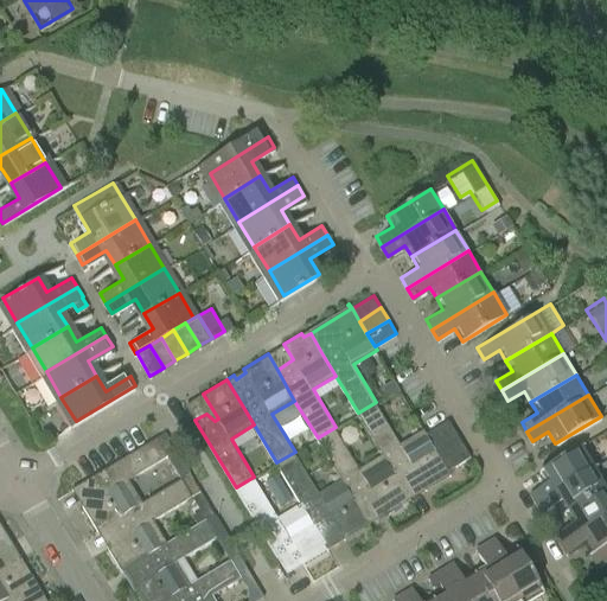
[(376,402),(358,413),(382,453),(407,493),(447,468),(449,472),(451,472),(448,468),(441,455),(433,443),(426,432),(423,427),(400,442),(376,402)]
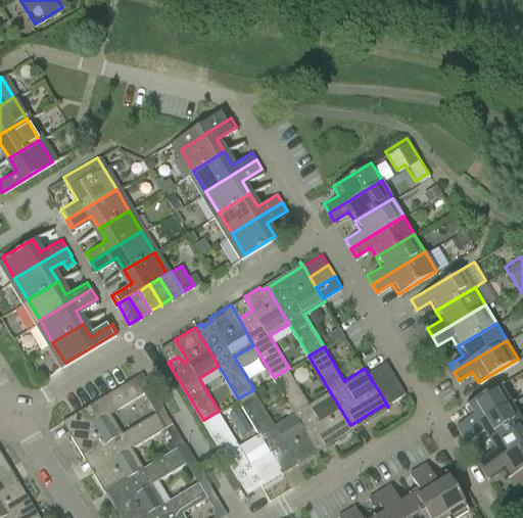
[(373,382),(392,370),(386,360),(367,372),(373,382)]
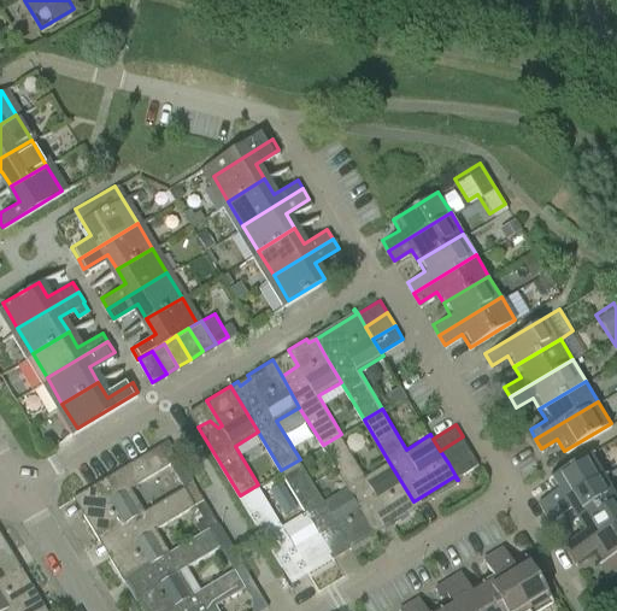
[(413,501),(388,460),(365,474),(341,434),(323,445),(346,485),(363,511),(374,504),(370,497),(375,494),(391,520),(409,509),(406,505),(413,501)]
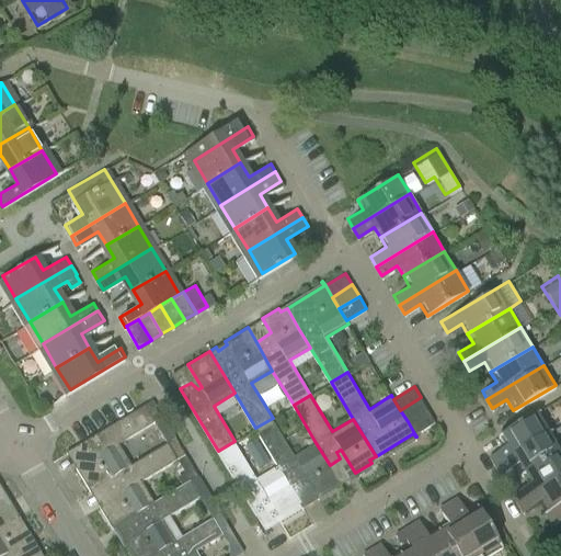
[(428,409),(421,397),(400,410),(408,421),(428,409)]
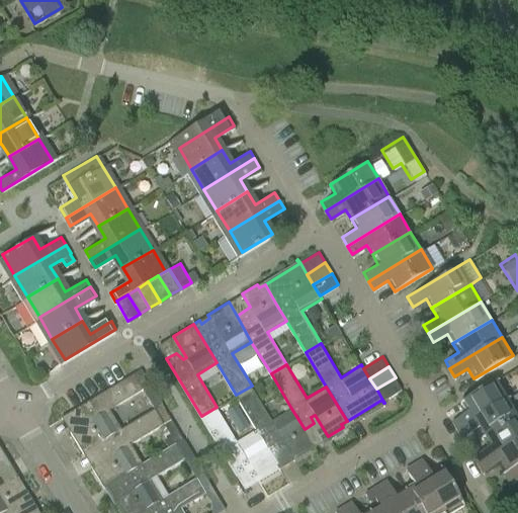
[(104,437),(120,427),(109,408),(144,388),(134,372),(83,403),(92,417),(70,430),(82,450),(96,442),(104,437)]
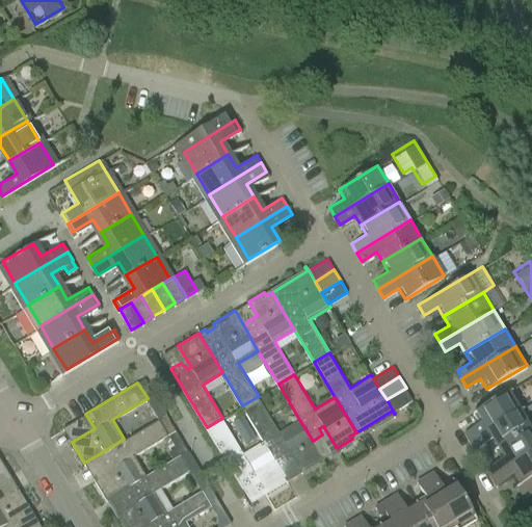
[(387,399),(393,411),(413,399),(406,388),(387,399)]
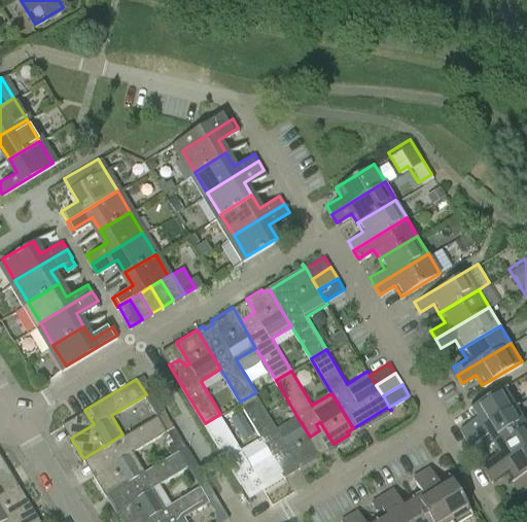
[(465,436),(519,404),(507,385),(468,409),(475,418),(460,426),(465,436)]
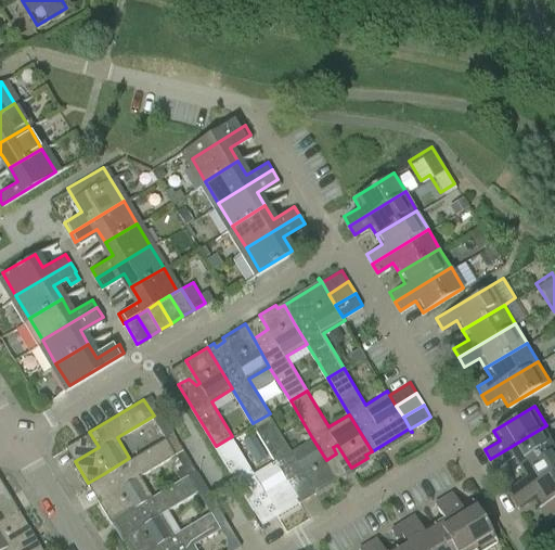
[(270,413),(253,423),(274,459),(285,476),(292,472),(296,478),(305,473),(314,490),(315,490),(313,486),(334,474),(336,477),(337,477),(326,460),(311,436),(291,449),(270,413)]
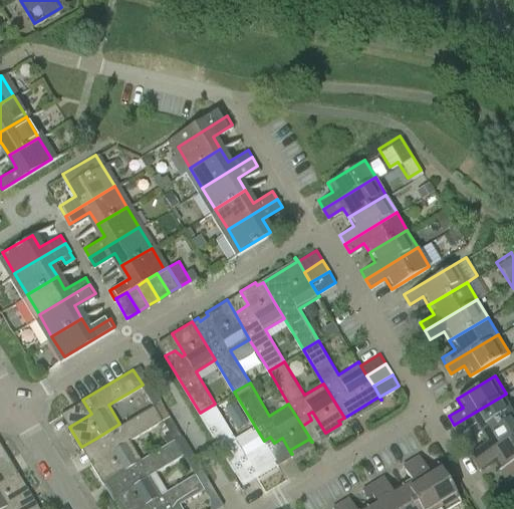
[(513,412),(513,407),(506,394),(454,425),(459,433),(473,424),(478,434),(513,412)]
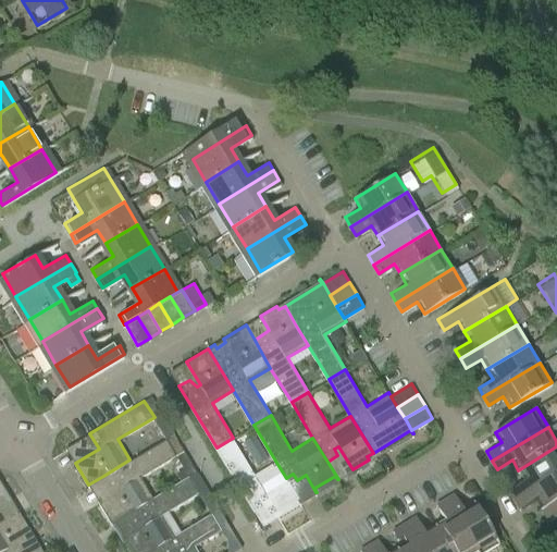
[(112,470),(103,476),(112,492),(98,501),(111,523),(131,511),(134,508),(152,498),(140,477),(184,450),(174,433),(130,460),(112,470)]
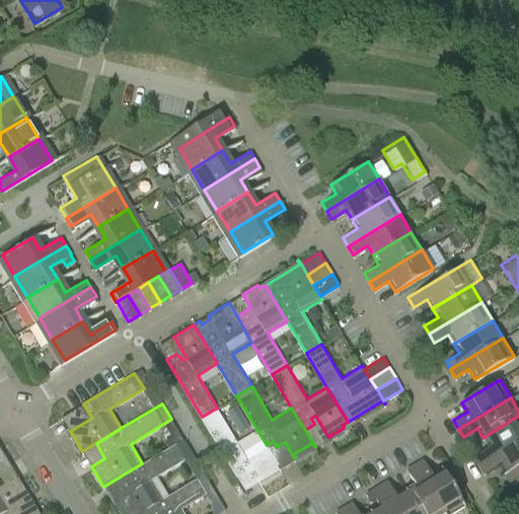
[(267,445),(256,429),(237,441),(217,408),(202,417),(244,489),(249,486),(236,463),(245,458),(260,481),(261,480),(257,476),(278,464),(280,467),(281,467),(267,445)]
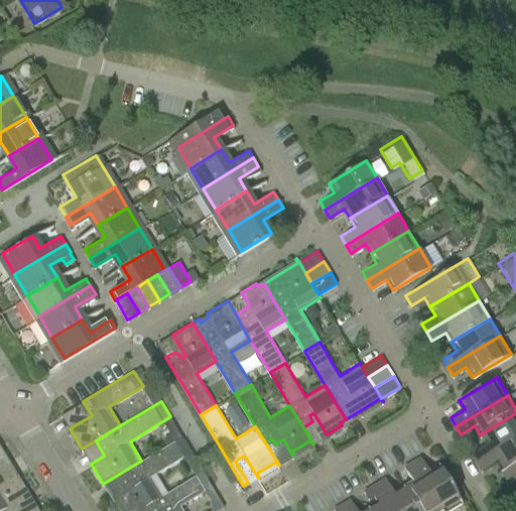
[(472,453),(477,462),(515,436),(515,413),(480,435),(486,444),(472,453)]
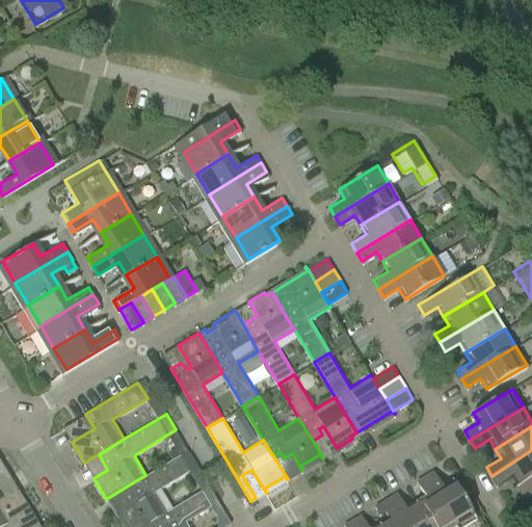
[(531,450),(491,476),(497,484),(511,476),(524,497),(531,491),(531,450)]
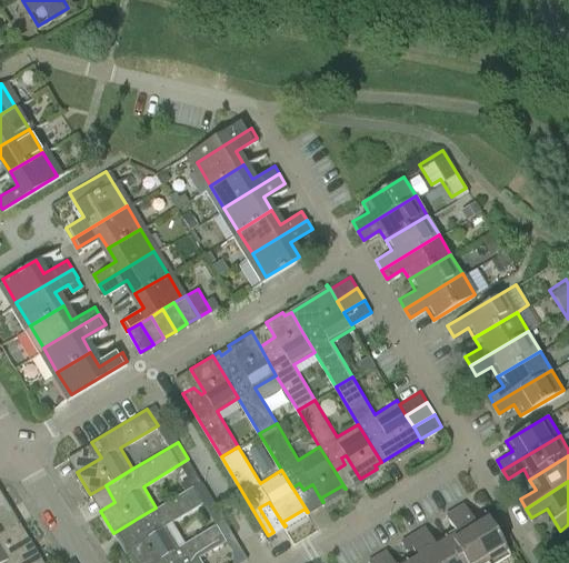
[(156,508),(137,519),(133,521),(138,528),(141,525),(146,533),(122,548),(131,562),(150,562),(160,558),(179,546),(166,524),(203,502),(193,484),(156,508)]
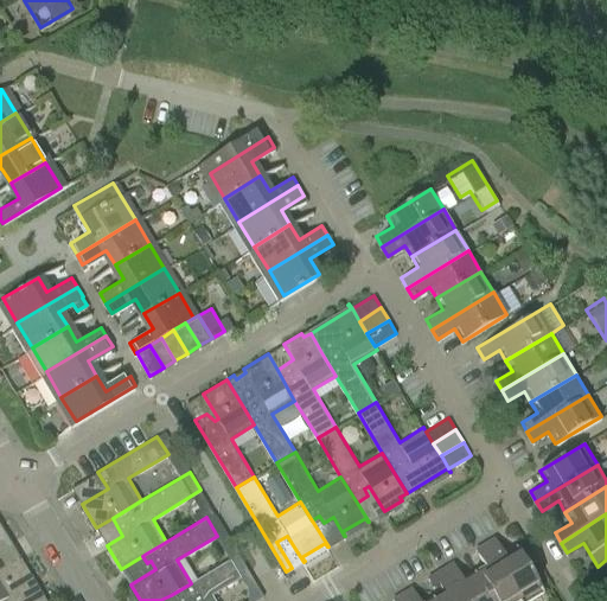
[(0,567),(20,555),(0,522),(0,567)]
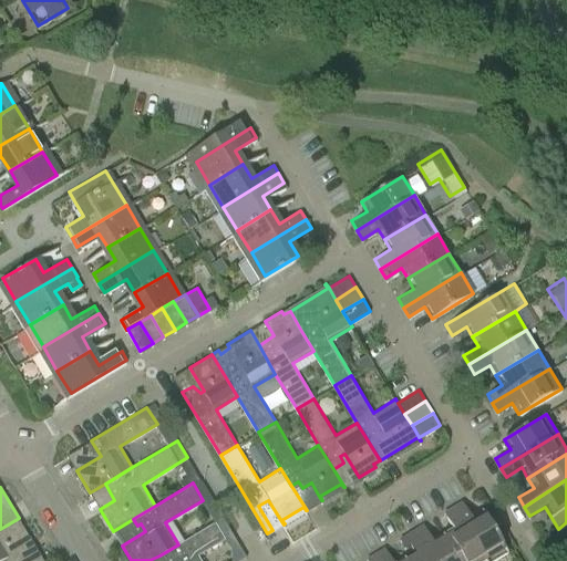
[(453,506),(486,560),(491,560),(508,551),(483,509),(472,516),(463,500),(453,506)]
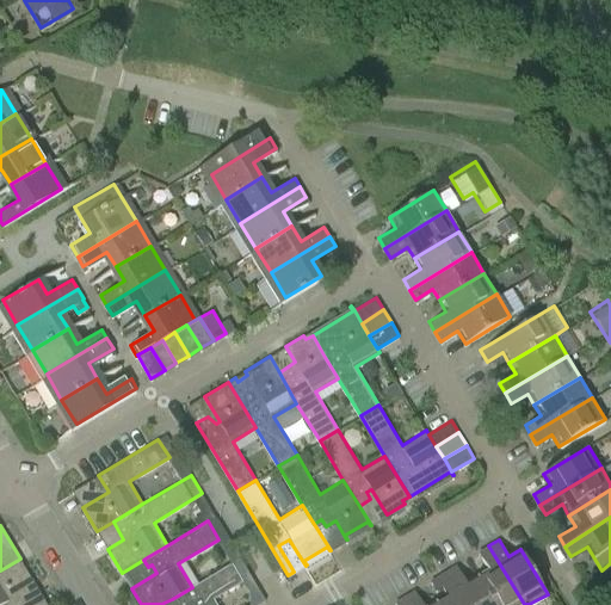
[(489,568),(479,575),(495,604),(524,604),(488,545),(479,551),(489,568)]
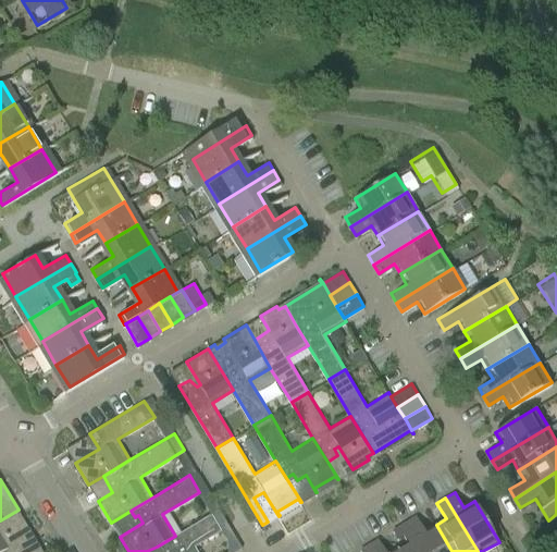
[(0,551),(33,551),(37,550),(32,540),(12,551),(11,551),(8,546),(32,531),(19,510),(0,520),(0,551)]
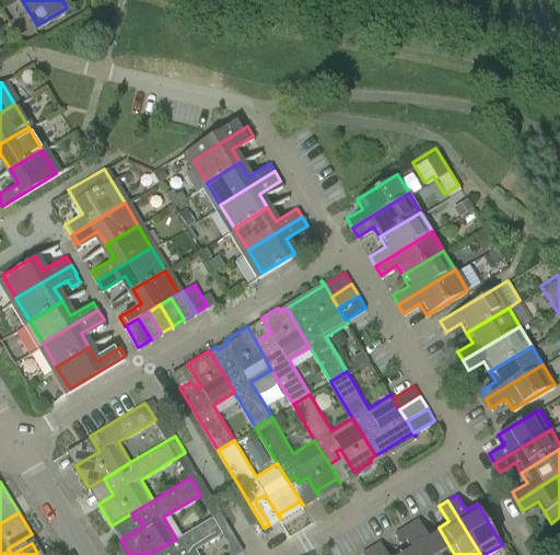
[(158,550),(148,554),(186,554),(223,531),(213,516),(176,539),(158,550)]
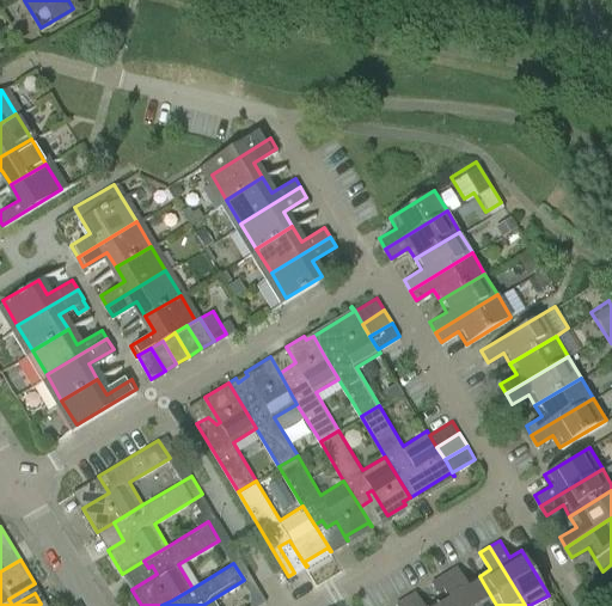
[(457,565),(448,570),(469,605),(496,605),(479,576),(467,583),(457,565)]
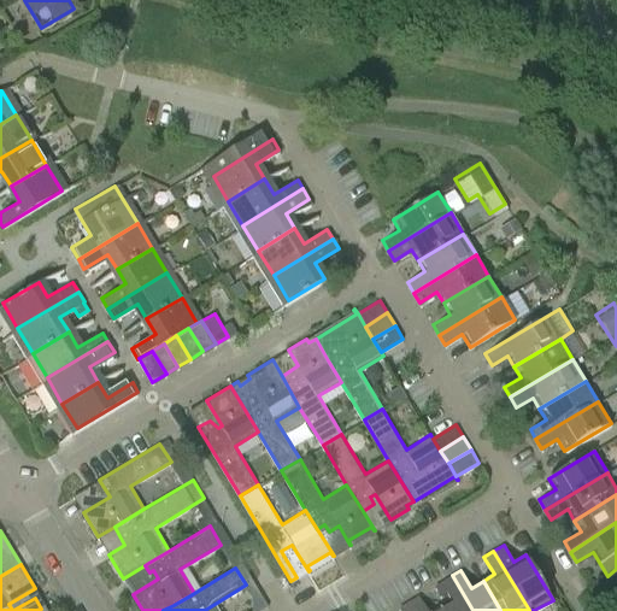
[(452,600),(441,606),(444,610),(472,610),(452,575),(441,582),(452,600)]
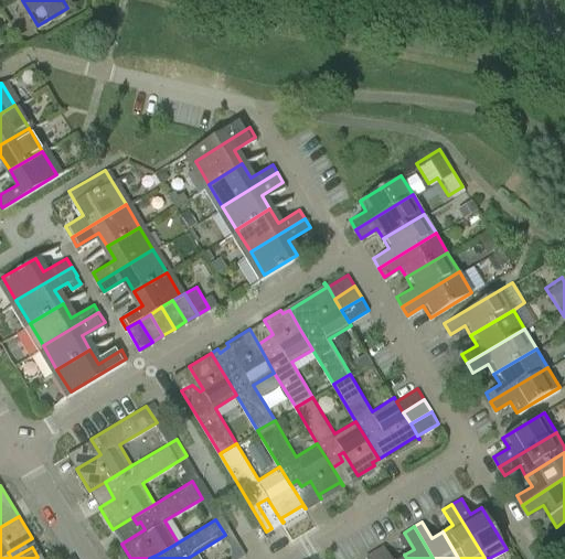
[(406,558),(404,555),(396,558),(392,558),(384,545),(375,550),(380,558),(406,558)]
